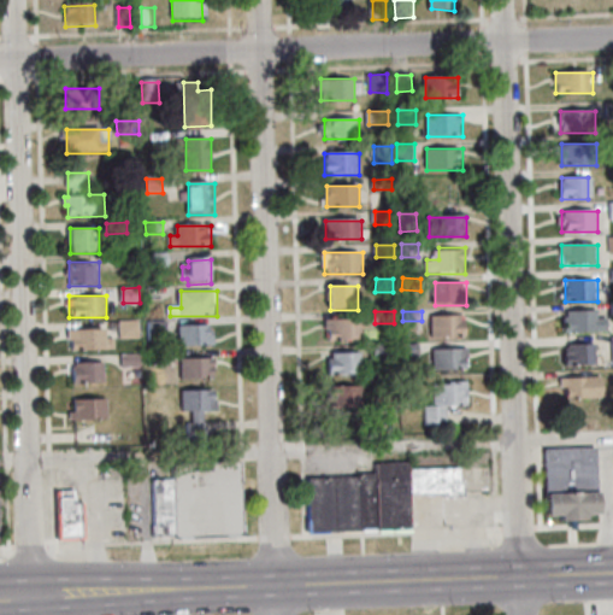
[(565,312),(565,333),(609,333),(609,312),(565,312)]
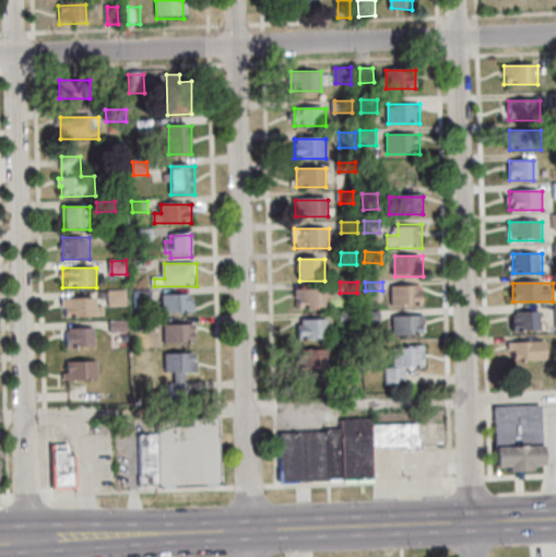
[(392,286),(392,306),(424,306),(424,286),(392,286)]
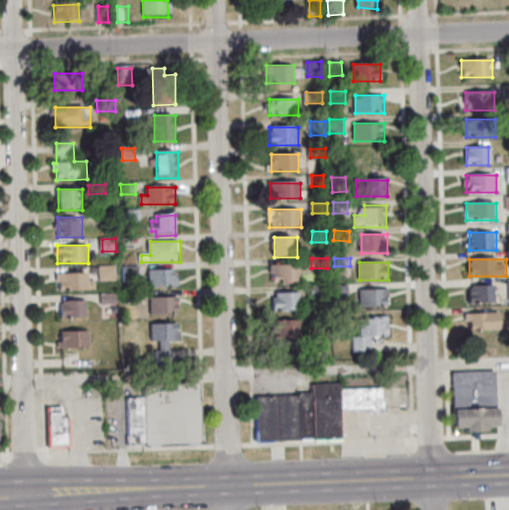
[(301,283),(301,264),(272,264),(272,283),(301,283)]
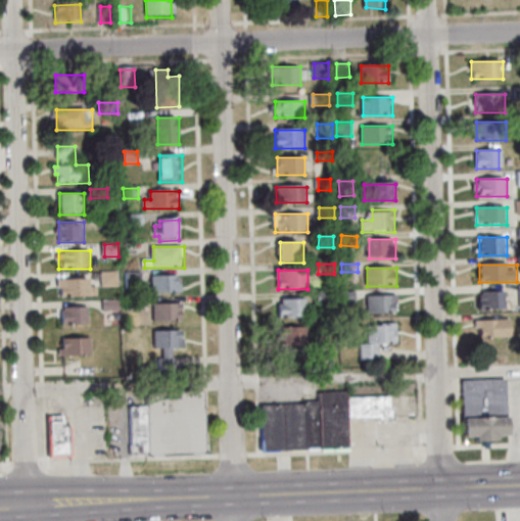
[(120,287),(120,272),(102,272),(103,287),(120,287)]
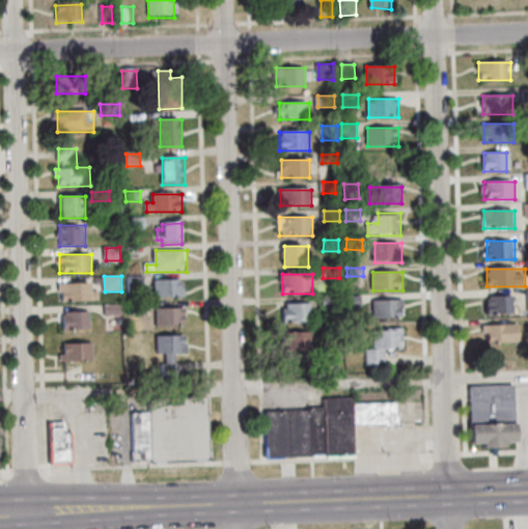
[(145,276),(129,277),(130,293),(145,293),(145,276)]
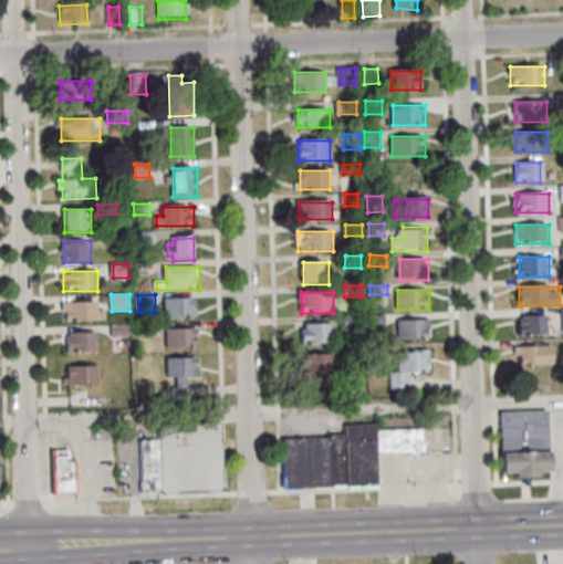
[(166,317),(197,317),(197,299),(166,299),(166,317)]
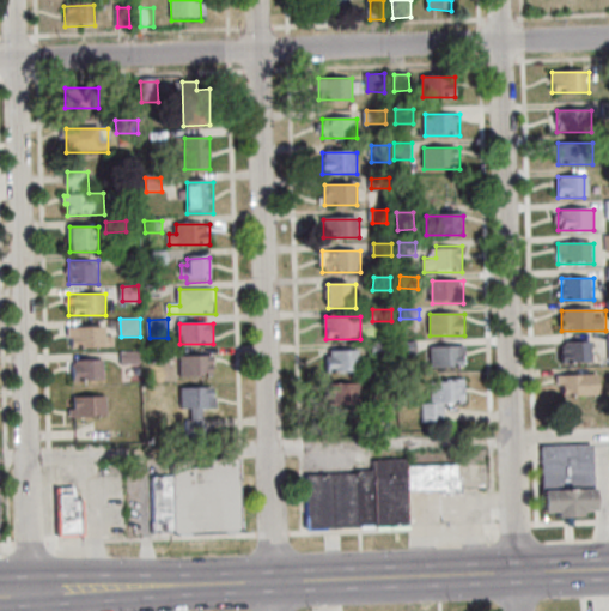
[(68,327),(68,348),(115,348),(115,327),(68,327)]
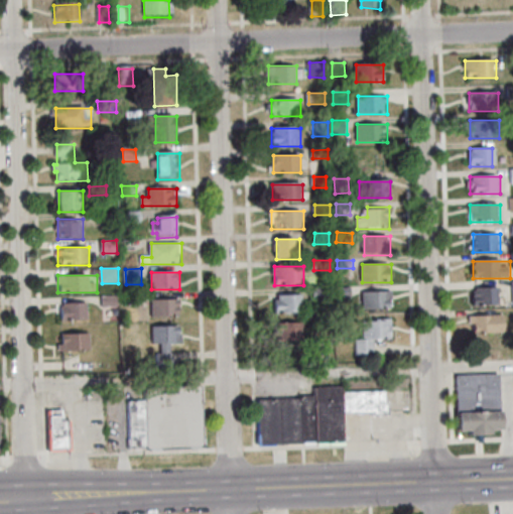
[(314,288),(314,298),(331,299),(332,289),(314,288)]
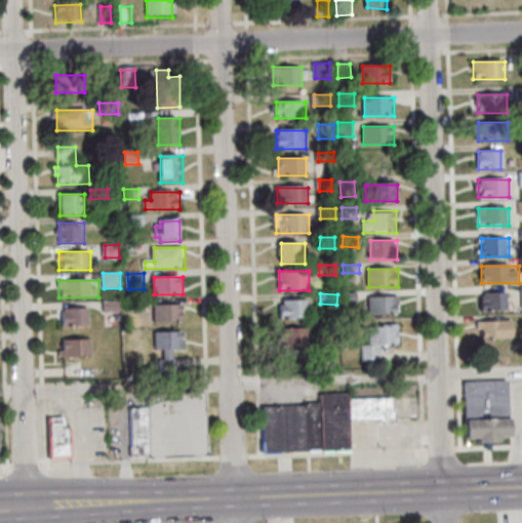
[(344,293),(344,303),(357,303),(357,293),(344,293)]
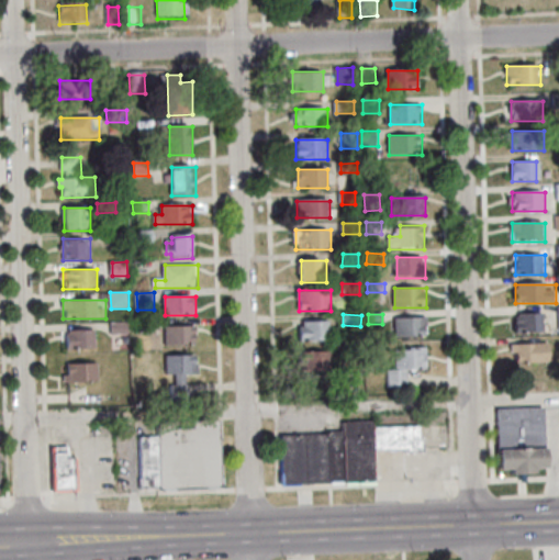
[(517,333),(546,333),(546,314),(517,314),(517,333)]
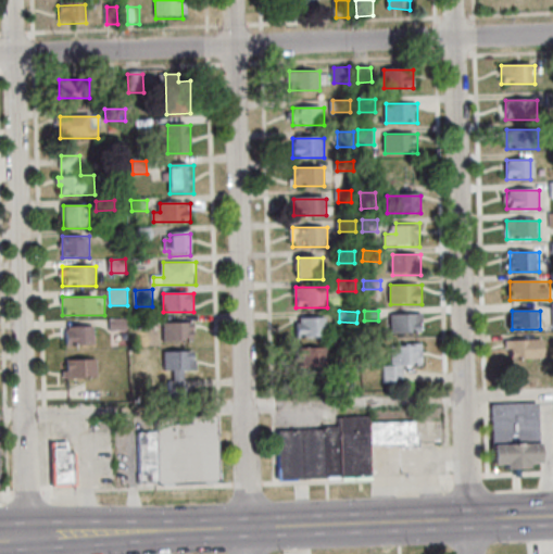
[(424,334),(424,315),(392,315),(392,334),(424,334)]
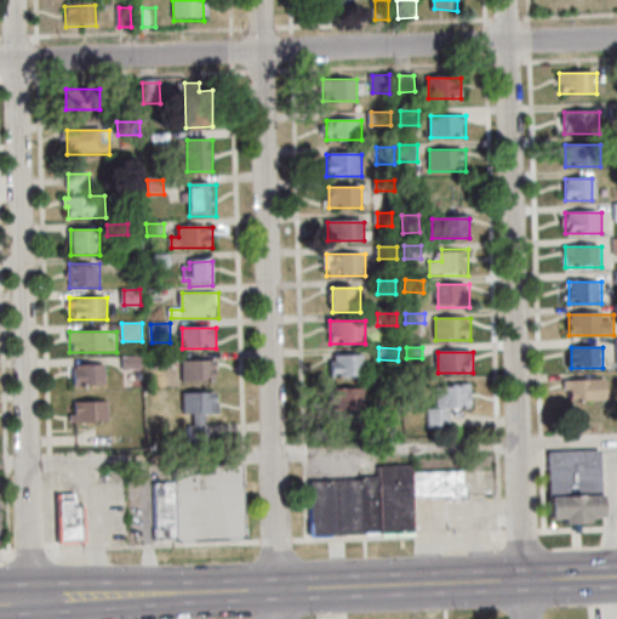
[(155,355),(154,369),(173,369),(173,355),(155,355)]
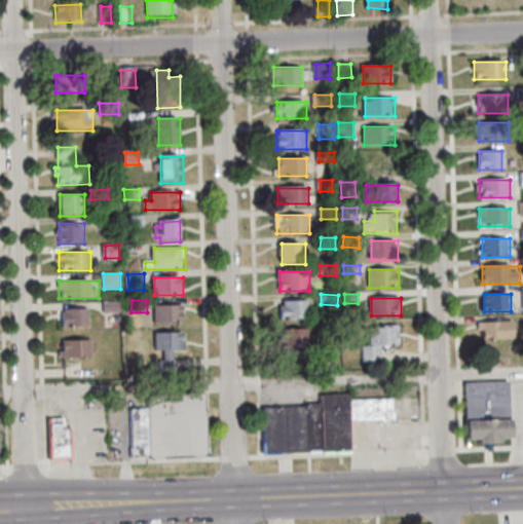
[(282,301),(282,320),(310,320),(310,301),(282,301)]
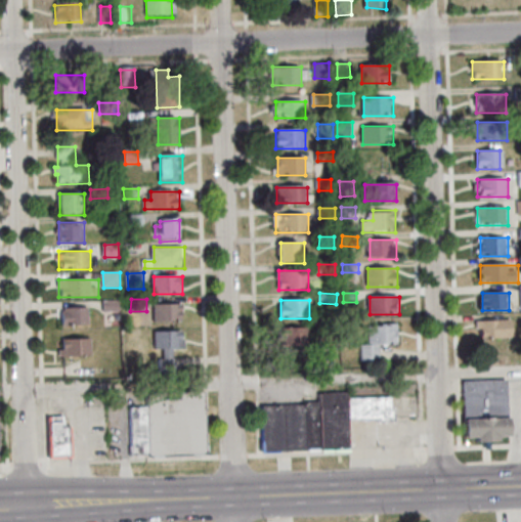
[(105,302),(105,311),(121,311),(120,301),(105,302)]
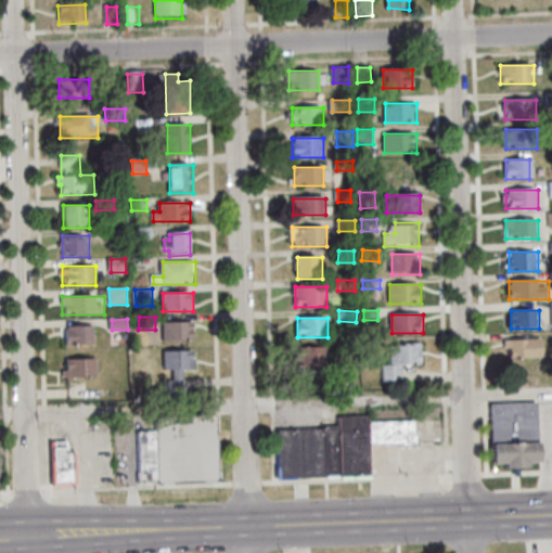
[(164,322),(164,341),(194,341),(194,322),(164,322)]
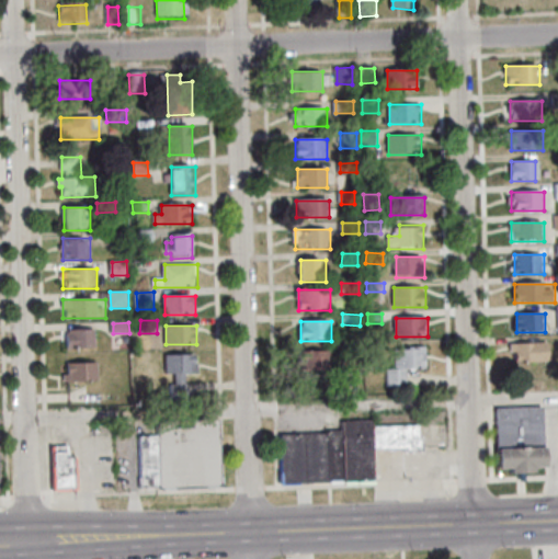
[(67,330),(67,348),(97,348),(97,330),(67,330)]
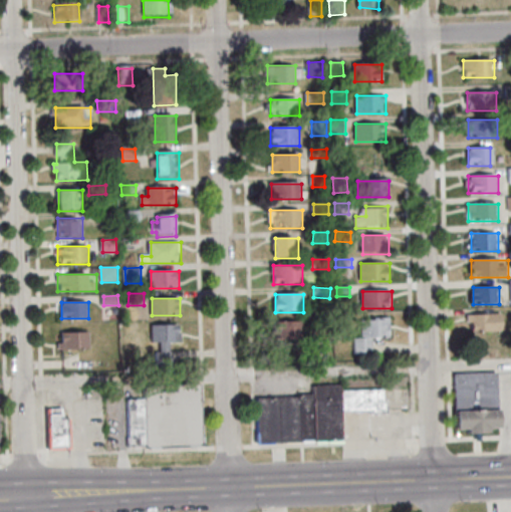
[(504,314),(470,314),(470,332),(504,332),(504,314)]
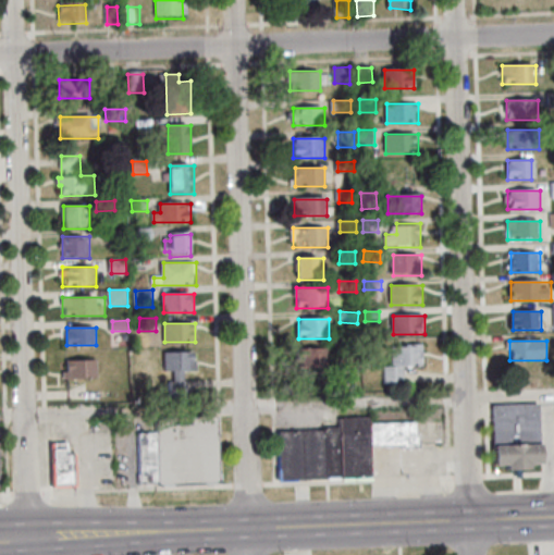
[(385,367),(385,384),(406,384),(406,368),(425,368),(425,346),(393,346),(393,366),(385,367)]
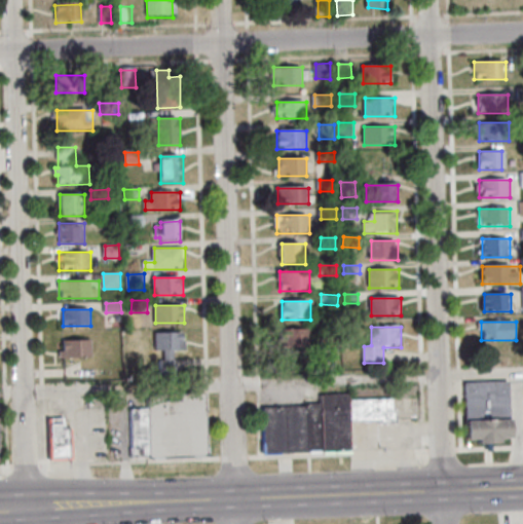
[(309,331),(310,348),(279,349),(279,340),(282,340),(282,332),(309,331)]
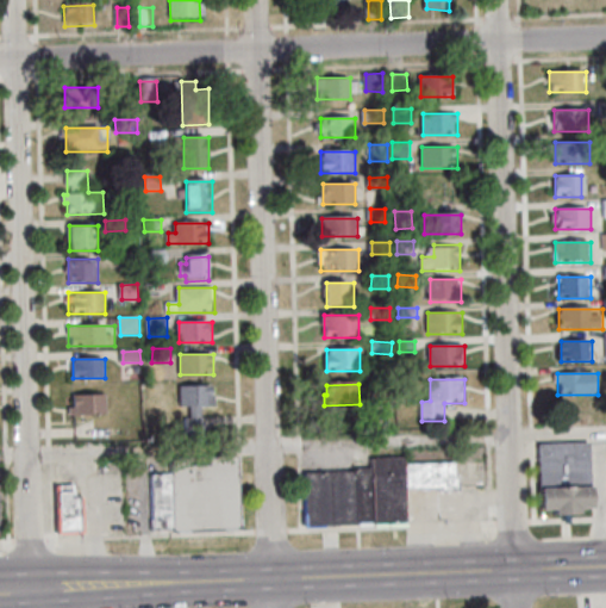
[(182,409),(188,409),(188,434),(205,434),(204,408),(216,407),(214,386),(181,386),(182,409)]
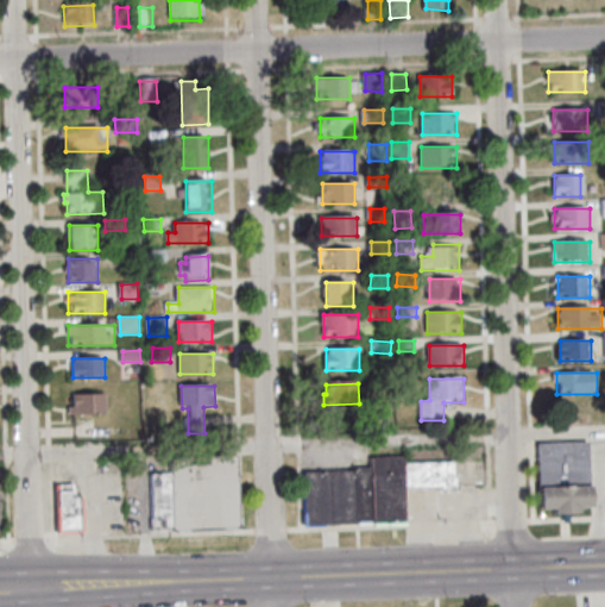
[(373,389),(375,406),(392,405),(392,388),(373,389)]
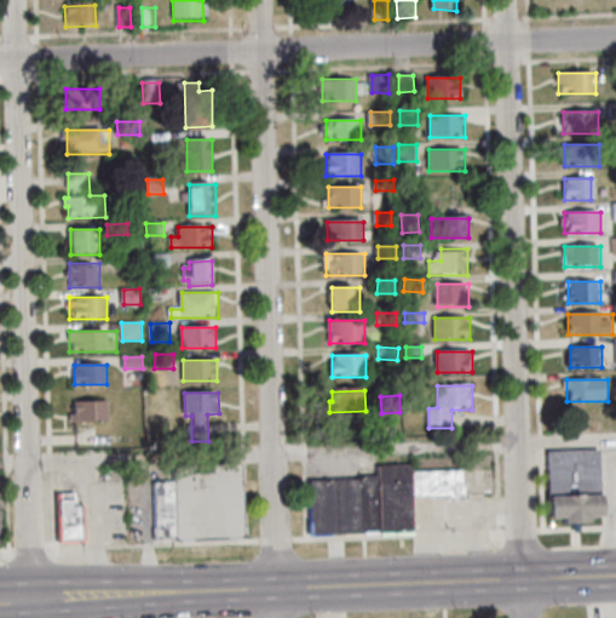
[(109,404),(70,405),(72,425),(109,424),(109,404)]
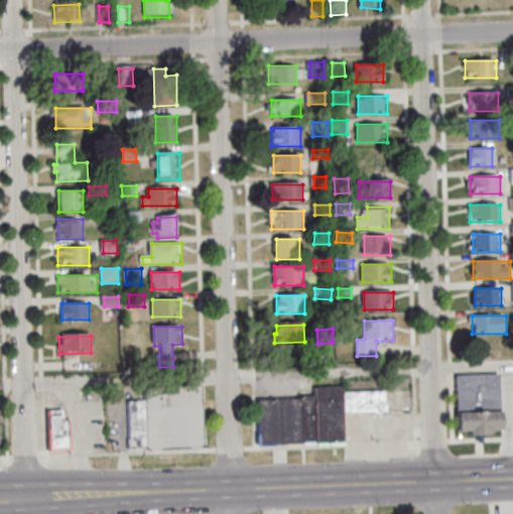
[(457,379),(459,434),(470,434),(470,439),(491,438),(491,434),(502,434),(500,377),(457,379)]
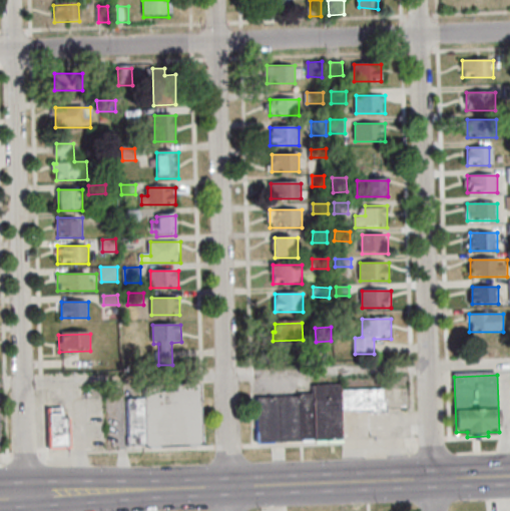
[(203,446),(201,384),(144,386),(145,401),(146,448),(203,446)]
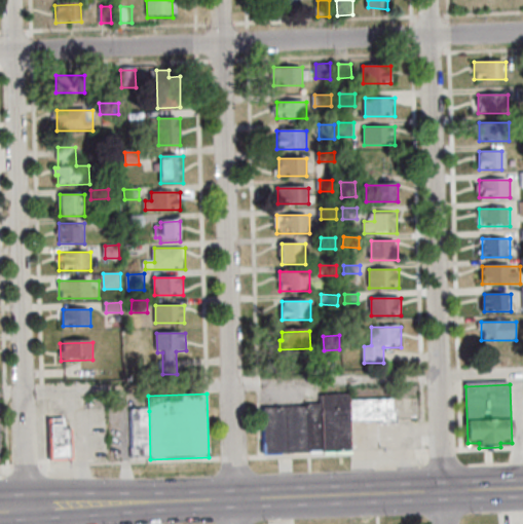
[(323,454),(350,454),(350,424),(349,403),(348,396),(321,397),(322,406),(323,454)]
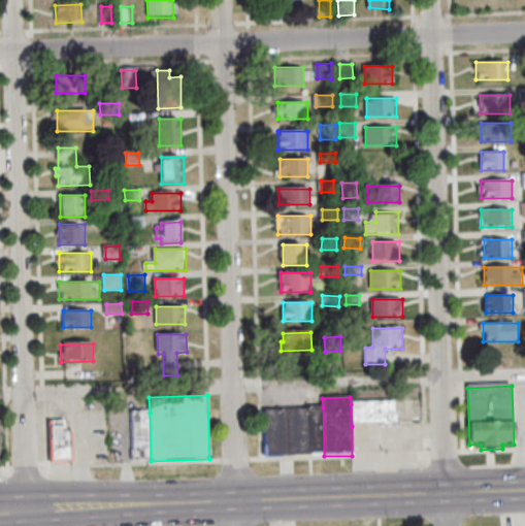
[(352,426),(382,425),(382,427),(397,426),(397,416),(394,416),(394,403),(351,404),(352,426)]
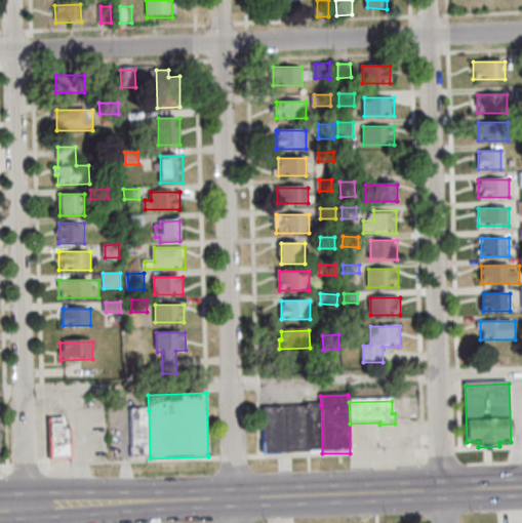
[(308,454),(322,453),(321,405),(306,405),(306,408),(308,454)]
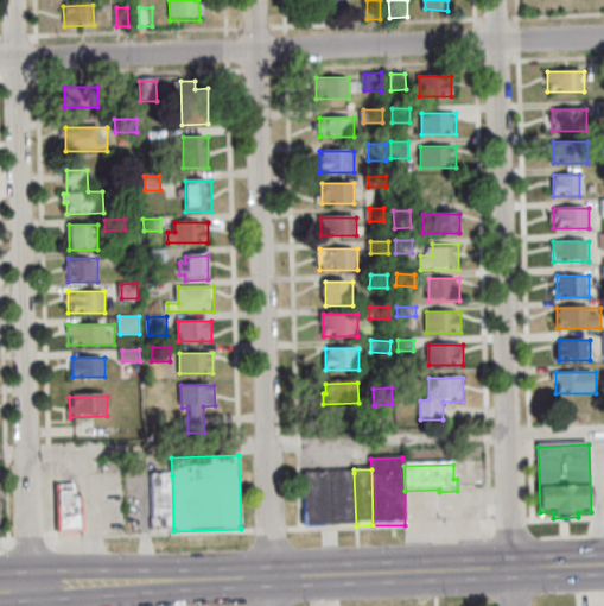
[(304,474),(305,529),(356,526),(354,473),(304,474)]
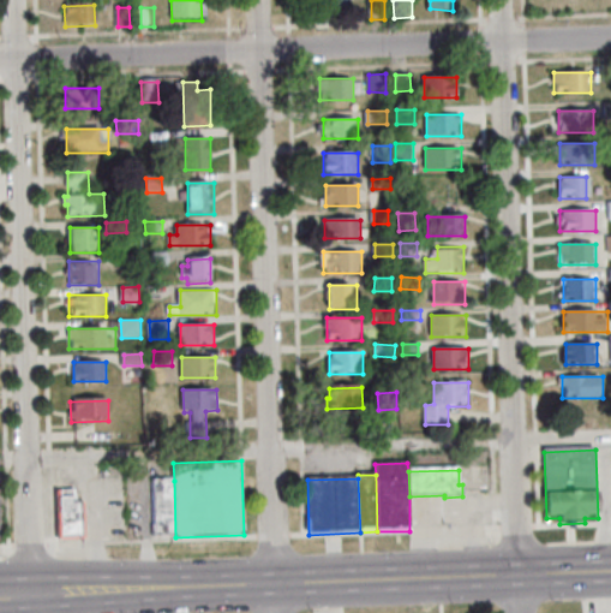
[(174,481),(153,482),(154,537),(175,537),(174,481)]
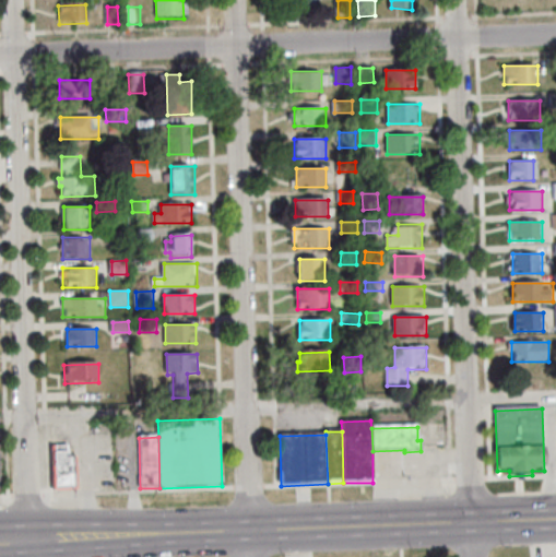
[(56,490),(74,489),(73,448),(54,449),(56,490)]
